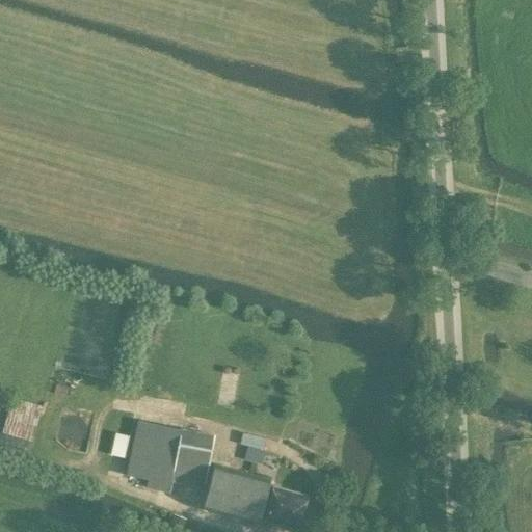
[(0,431),(1,432),(0,433),(0,441),(27,450),(41,406),(11,398),(10,399),(4,397),(3,400),(0,398),(0,431)]
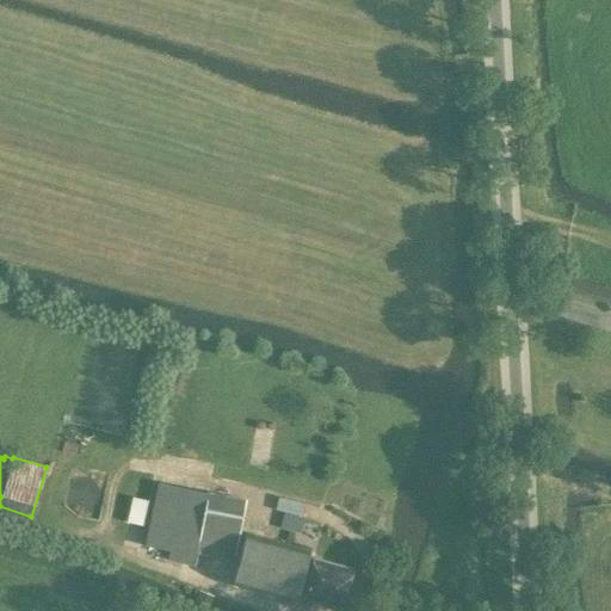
[(158,482),(143,545),(170,550),(168,560),(195,565),(197,551),(238,559),(232,582),(282,597),(296,600),(301,585),(308,556),(310,550),(296,547),(240,531),(246,500),(177,486),(158,482)]
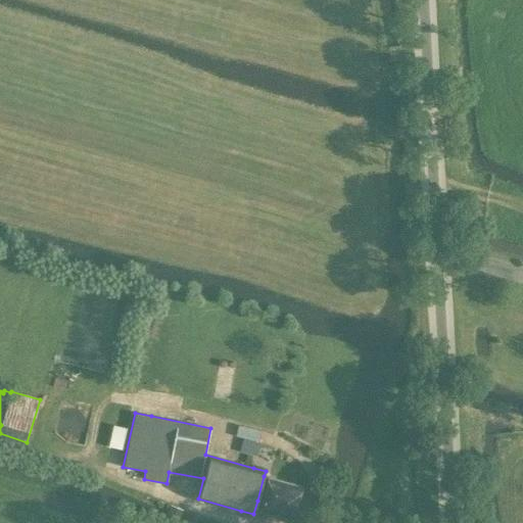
[(123,450),(128,429),(114,426),(109,447),(123,450)]
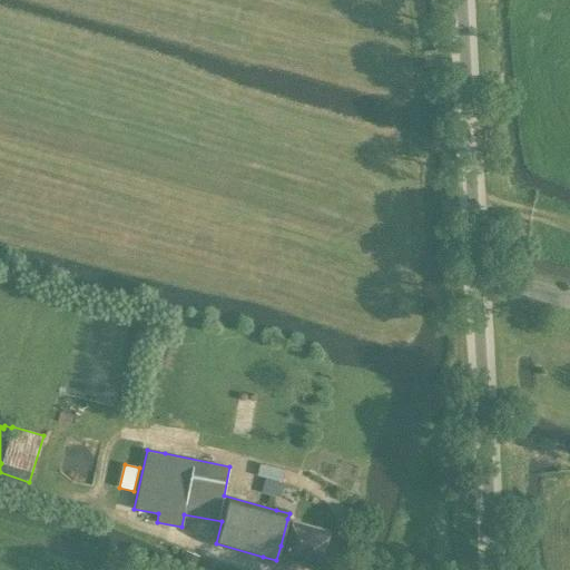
[(256,475),(281,482),(284,470),(259,464),(256,475)]
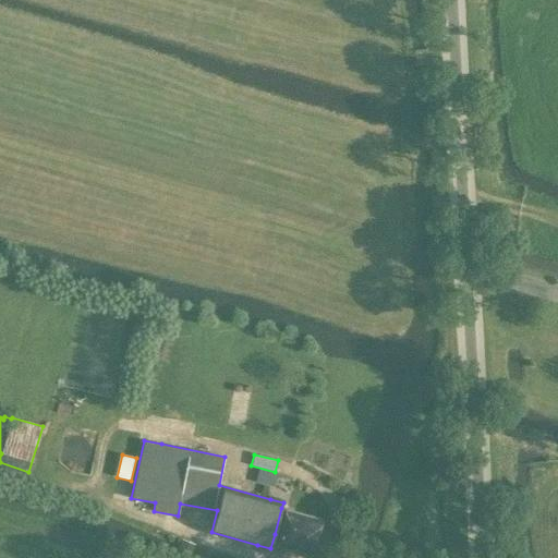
[(251,469),(247,481),(274,486),(276,475),(251,469)]
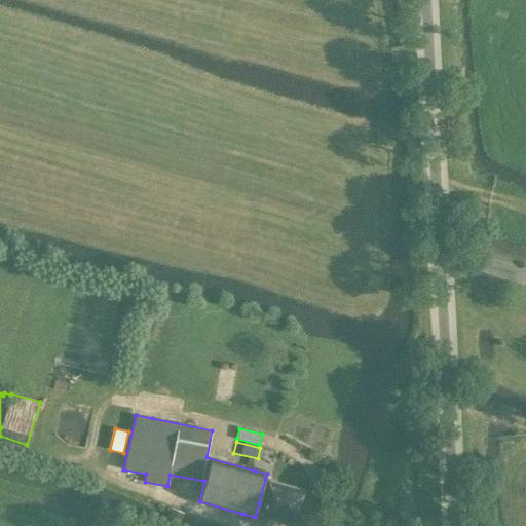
[(265,479),(259,503),(264,504),(262,513),(295,522),(304,489),(265,479)]
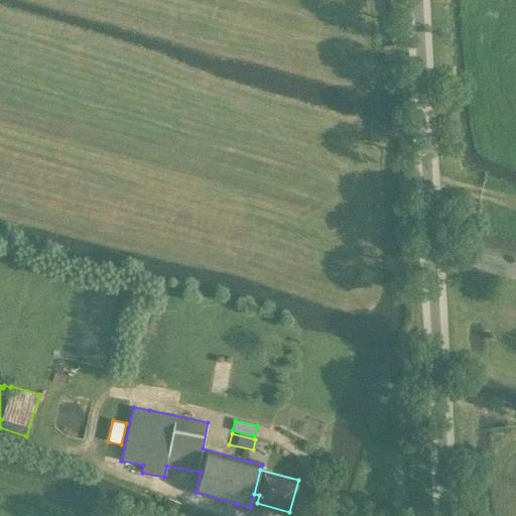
[(179,503),(168,500),(166,507),(176,510),(179,503)]
